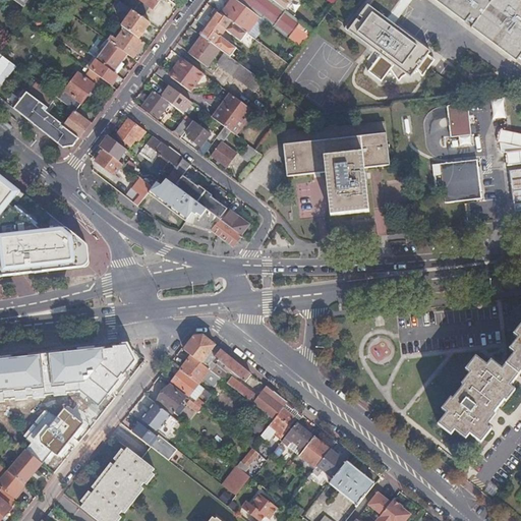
[(124,27),(139,38),(150,23),(141,17),(120,3),(116,0),(114,0),(110,6),(115,9),(116,6),(128,15),(123,22),(120,18),(113,13),(110,17),(124,27)]
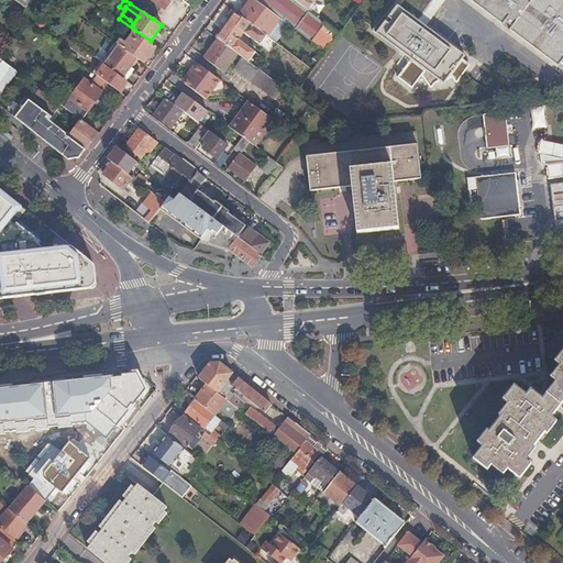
[(132,0),(130,3),(153,19),(161,9),(164,11),(170,0),(132,0)]
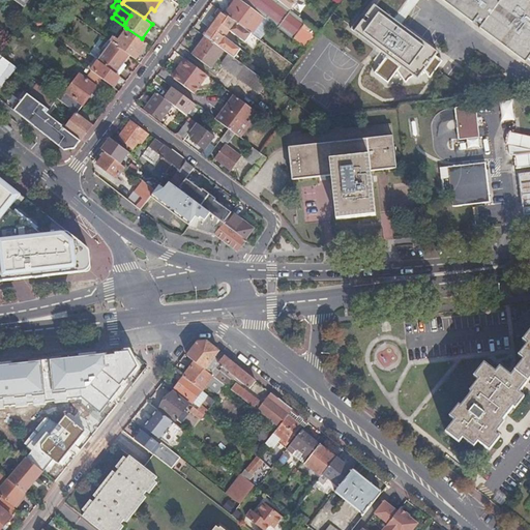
[(251,33),(263,18),(262,17),(239,0),(230,0),(229,2),(231,4),(224,13),(234,21),(243,29),(251,33)]
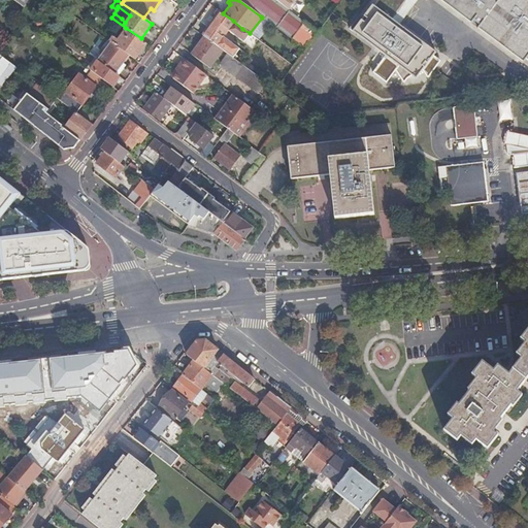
[(262,18),(291,39),(304,22),(288,9),(274,0),(238,0),(261,17),(262,18)]
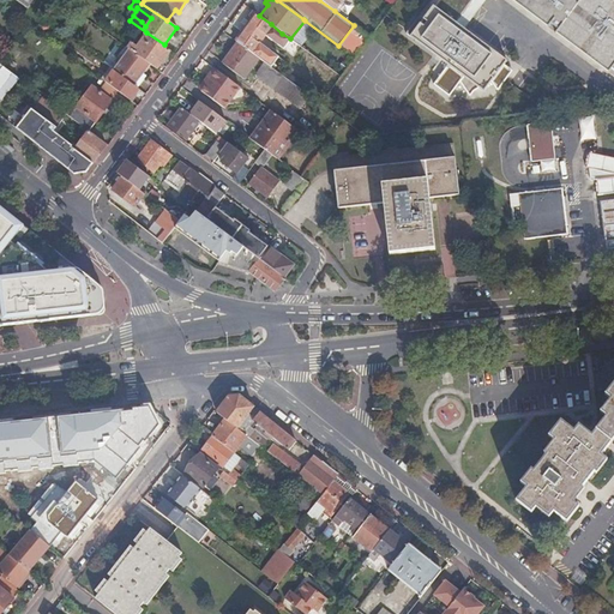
[(319,0),(335,11),(342,0),(319,0)]
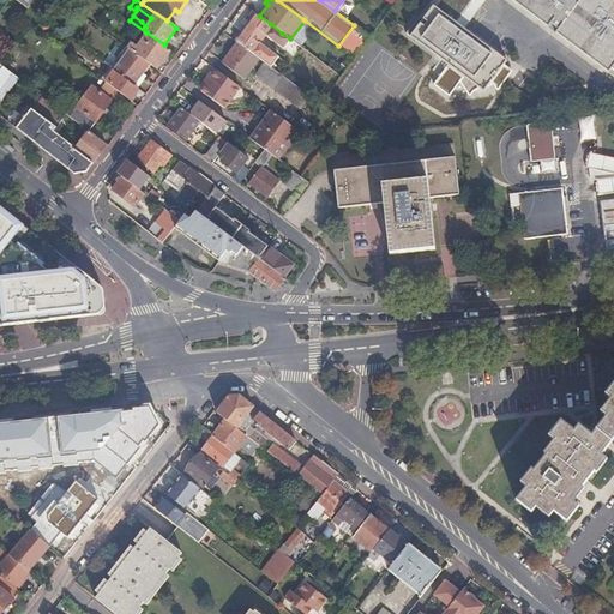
[(613,13),(595,0),(429,0),(407,31),(404,34),(419,44),(447,66),(463,77),(463,78),(473,92),(479,89),(493,79),(506,61),(463,29),(457,24),(474,0),(509,0),(547,29),(551,25),(557,30),(554,34),(608,74),(611,71),(613,72),(613,13)]
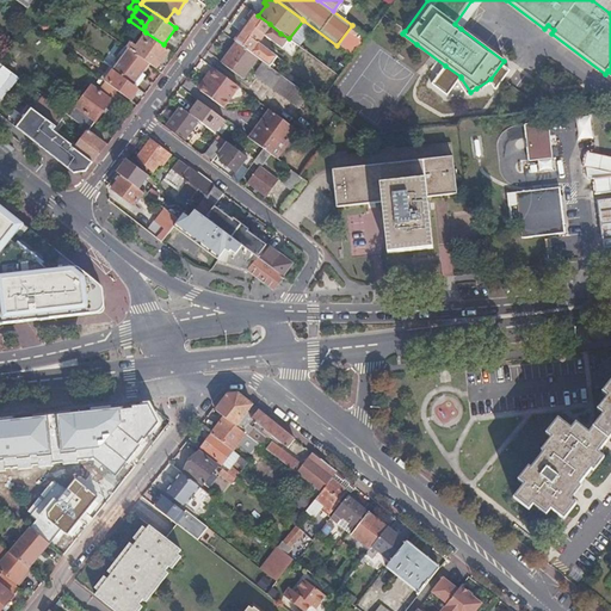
[(610,0),(592,0),(610,13),(610,0)]
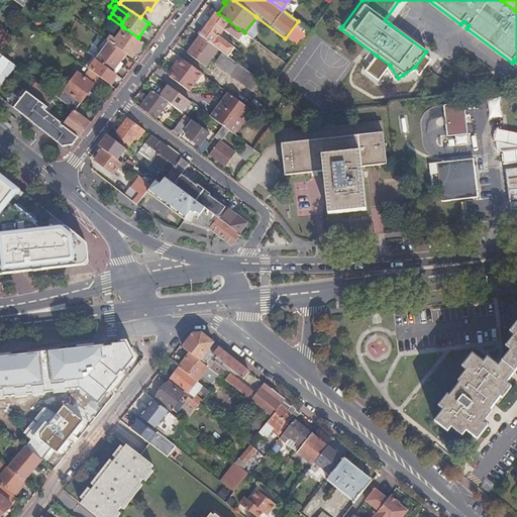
[(218,13),(212,9),(209,13),(211,15),(197,33),(199,35),(211,44),(220,50),(226,42),(218,36),(222,29),(237,41),(244,32),(237,28),(228,20),(218,13)]
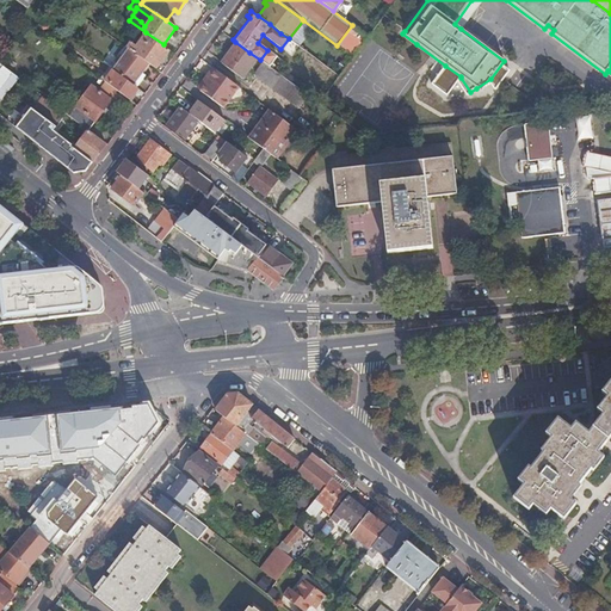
[(119,43),(127,49),(148,63),(155,68),(168,49),(164,44),(146,32),(135,48),(123,39),(119,43)]
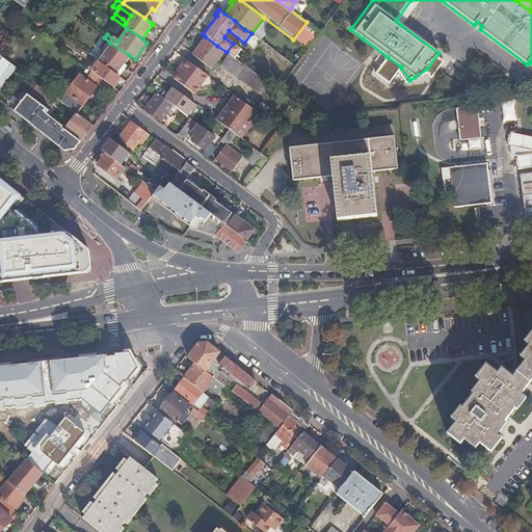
[(259,94),(267,82),(227,52),(217,46),(205,36),(202,41),(200,38),(194,46),(197,48),(192,54),(211,68),(211,67),(213,68),(216,62),(259,94)]
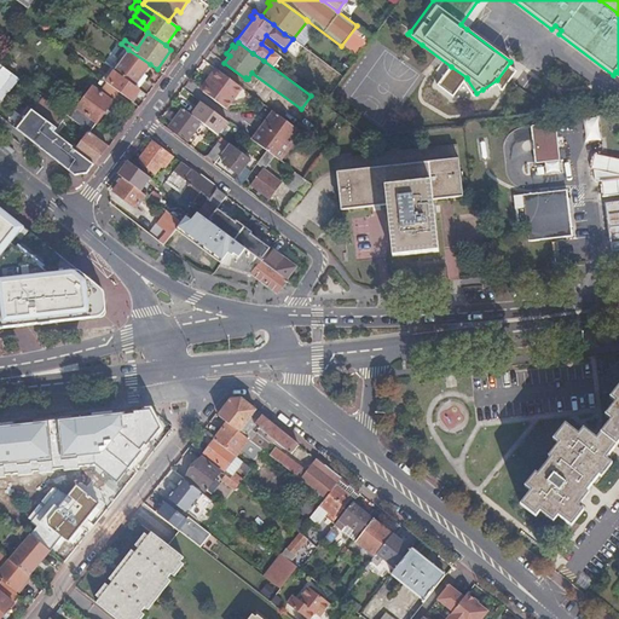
[(128,50),(113,71),(138,88),(146,76),(143,74),(150,64),(128,50)]
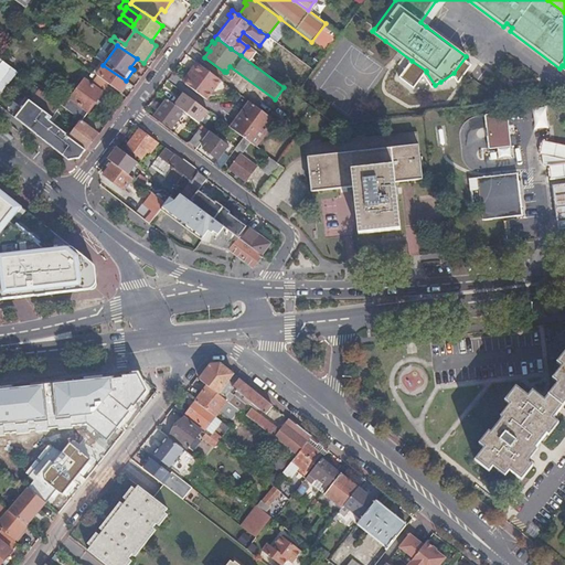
[(0,91),(16,71),(0,60),(0,91)]
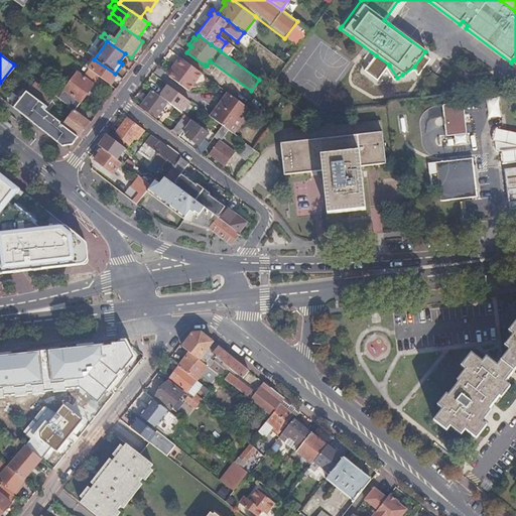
[(187,91),(188,91),(201,74),(181,58),(175,67),(170,73),(168,76),(168,77),(187,91)]
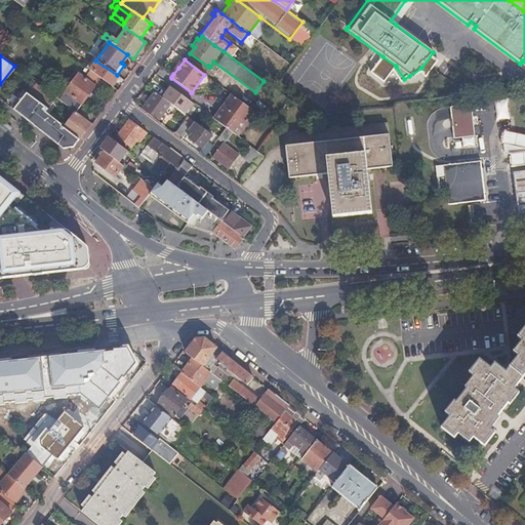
[(95,61),(88,70),(101,79),(111,86),(118,76),(117,75),(95,61)]
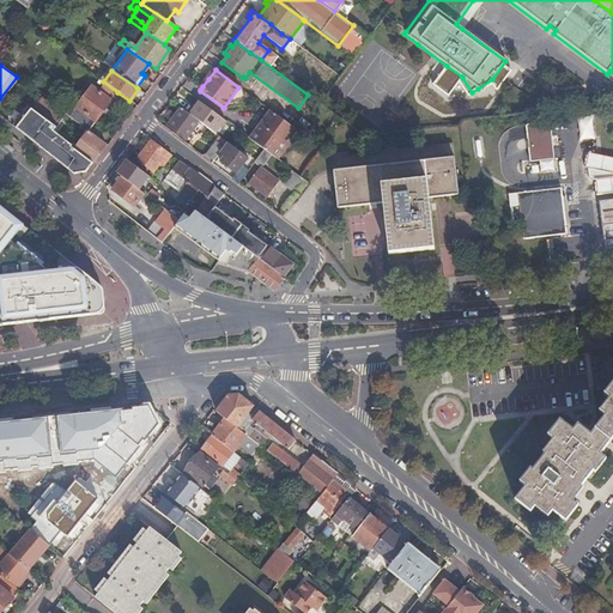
[(462,78),(462,77),(459,83),(468,97),(472,92),(462,78)]
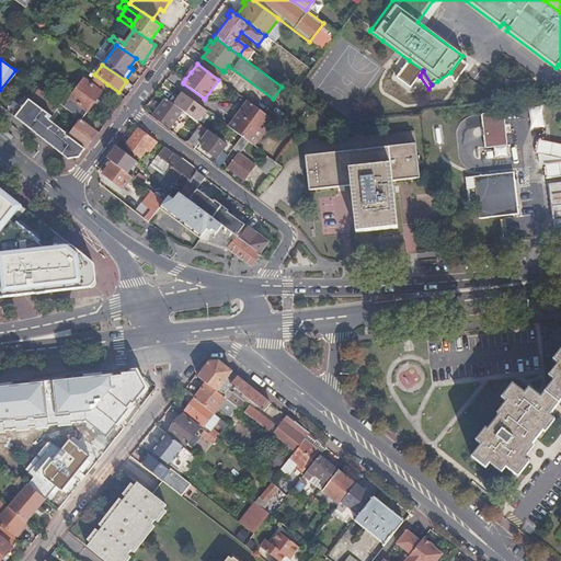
[(107,84),(94,75),(89,83),(101,93),(107,84)]
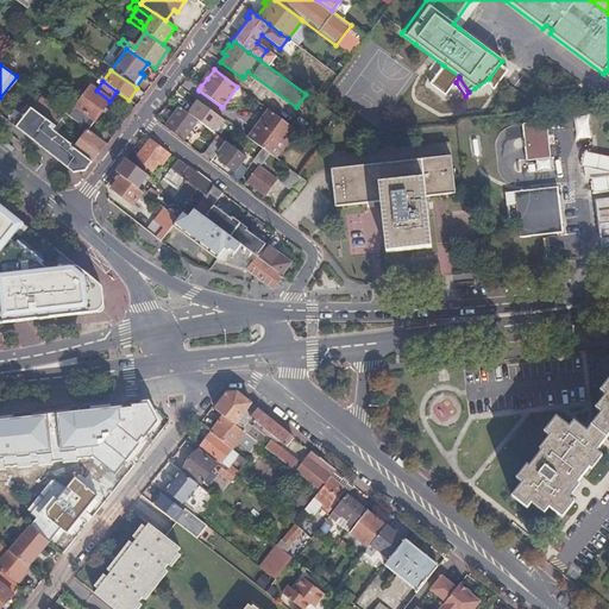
[(89,86),(67,115),(79,124),(87,131),(110,101),(96,90),(89,86)]
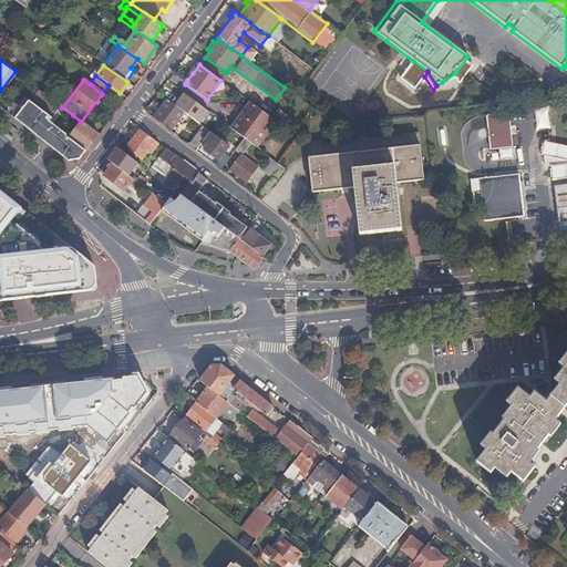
[(121,94),(130,84),(127,82),(120,93),(121,94)]
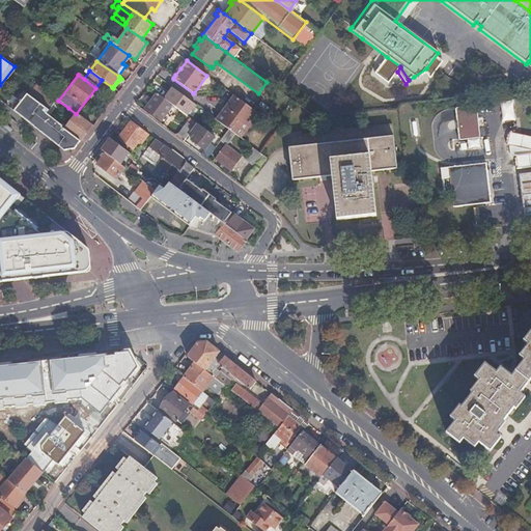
[(31,91),(47,104),(52,95),(36,84),(31,91)]
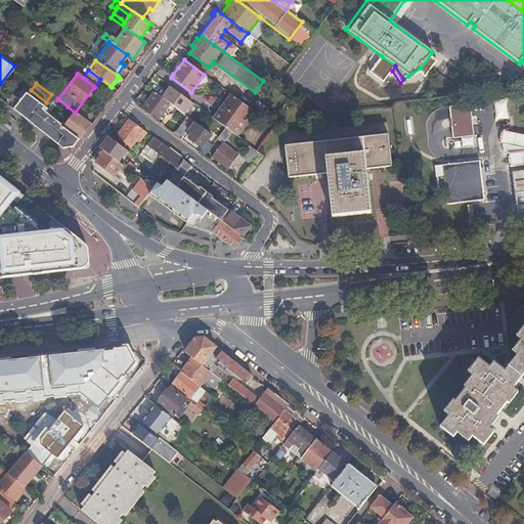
[(47,110),(23,90),(9,107),(62,149),(73,147),(79,139),(60,126),(44,113),(47,110)]
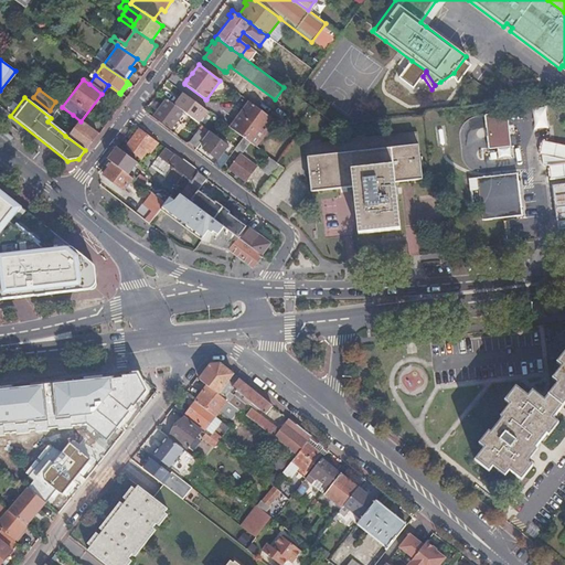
[(182,112),(166,99),(161,106),(157,103),(153,108),(157,110),(153,116),(170,128),(182,112)]
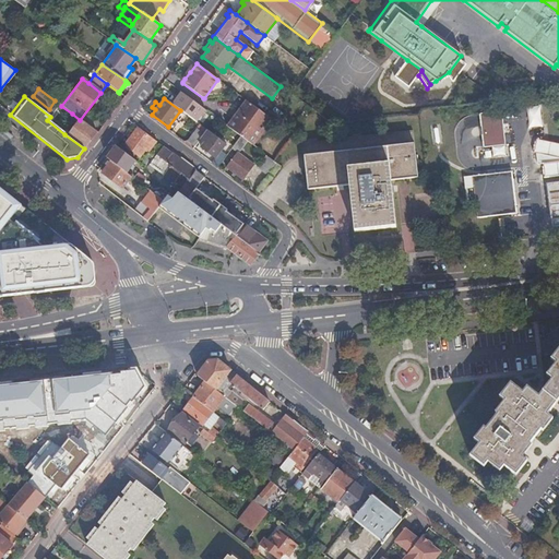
[(251,144),(271,119),(246,100),(227,127),(239,135),(246,141),(251,144)]
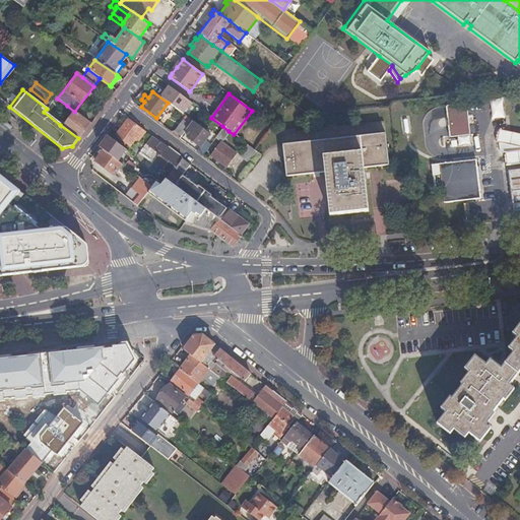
[(490,101),(492,122),(506,120),(504,100),(490,101)]
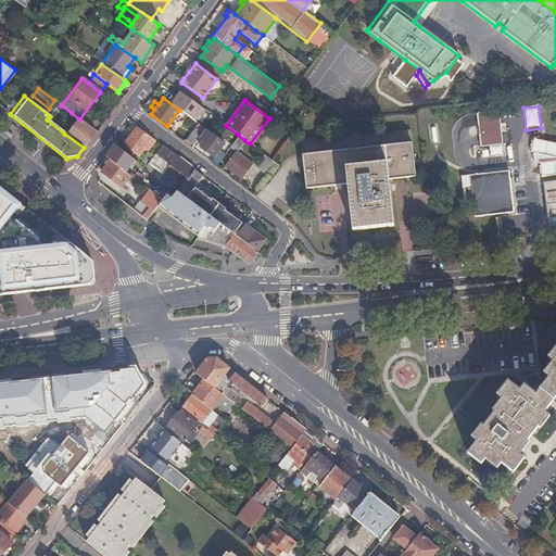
[(503,146),(500,113),(479,115),(482,148),(490,148),(503,146)]
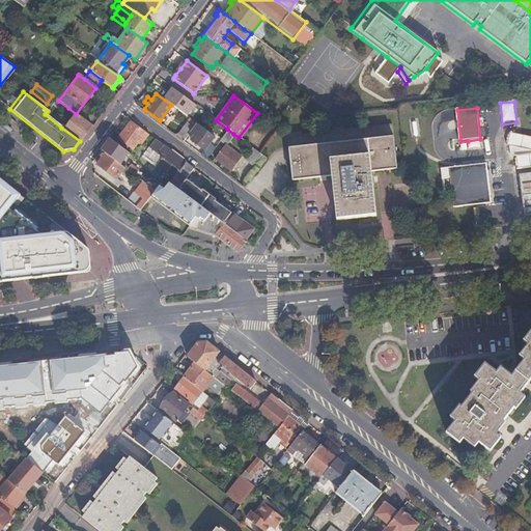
[(61,128),(80,141),(91,126),(76,114),(65,127),(63,124),(61,128)]
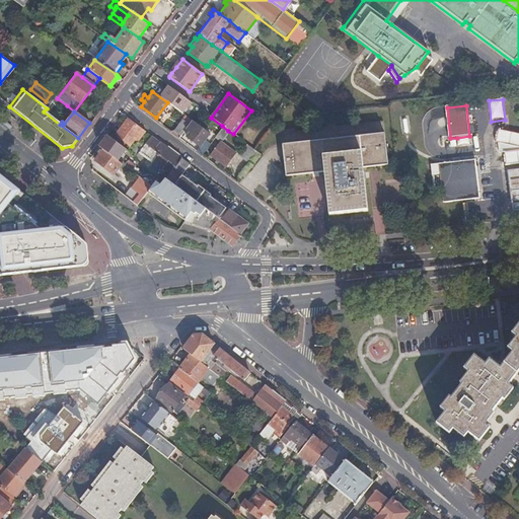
[(174,130),(180,134),(184,128),(188,124),(191,120),(184,116),(174,130)]
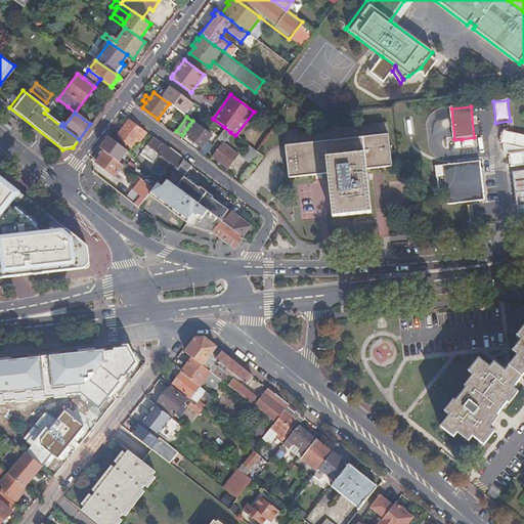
[(117,135),(131,146),(137,139),(139,141),(147,131),(143,129),(129,119),(117,135)]
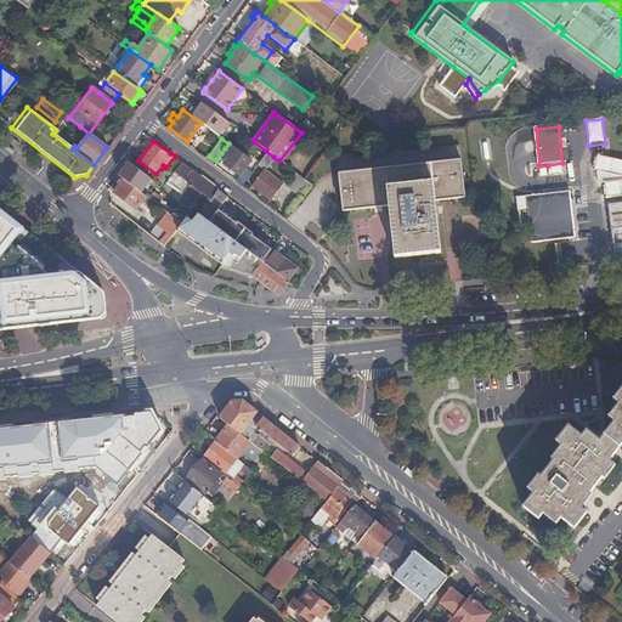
[(233,181),(241,186),(249,175),(242,170),(250,159),(253,162),(250,165),(254,168),(256,164),(263,157),(254,151),(249,158),(228,143),(225,148),(221,153),(226,157),(221,164),(226,168),(230,170),(237,176),(233,181)]
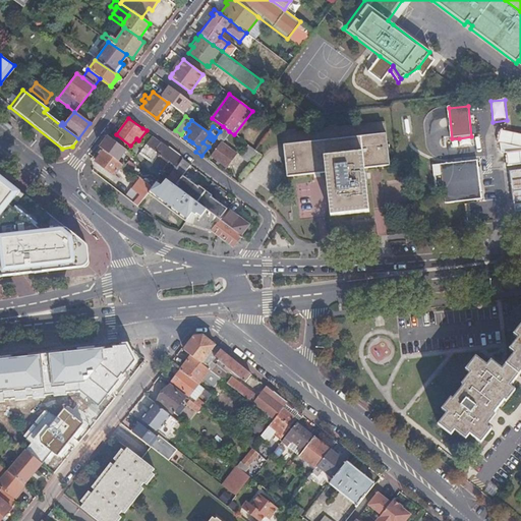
[(286,155),(288,177),(326,173),(331,217),(369,213),(364,169),(390,167),(385,123),(284,133),(286,155)]
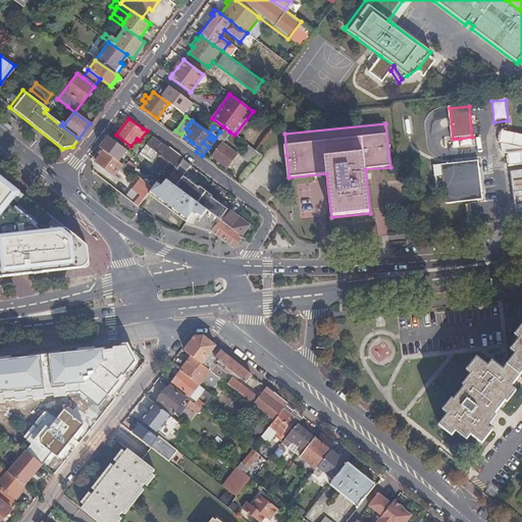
[(221,142),(229,132),(223,126),(220,132),(215,138),(221,142)]
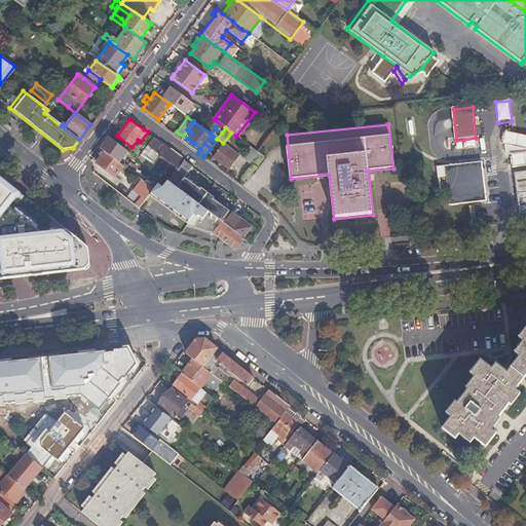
[(525,137),(506,133),(505,133),(505,134),(504,134),(502,143),(503,143),(503,145),(505,145),(506,156),(511,156),(512,156),(512,158),(511,158),(512,166),(513,166),(513,168),(512,168),(513,170),(518,168),(517,167),(525,166),(525,137)]
